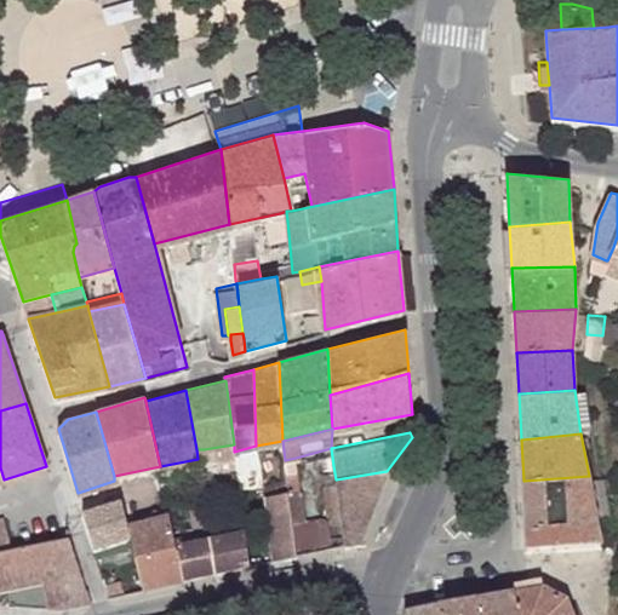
[(234,444),(204,449),(206,461),(235,457),(234,452),(234,444)]
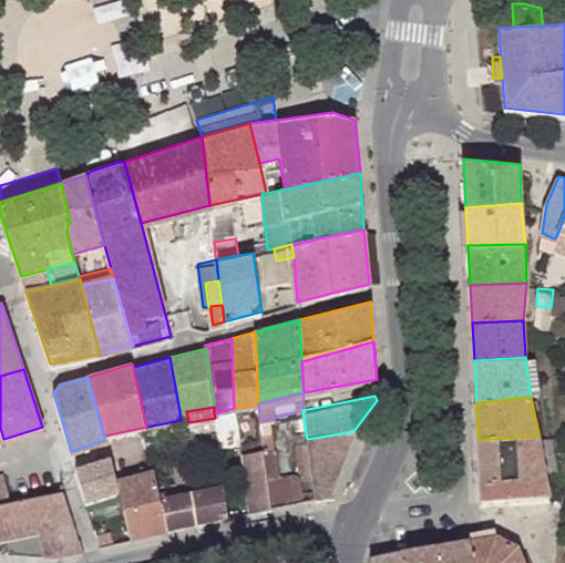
[(186,411),(180,411),(181,420),(183,436),(189,434),(188,422),(186,411)]
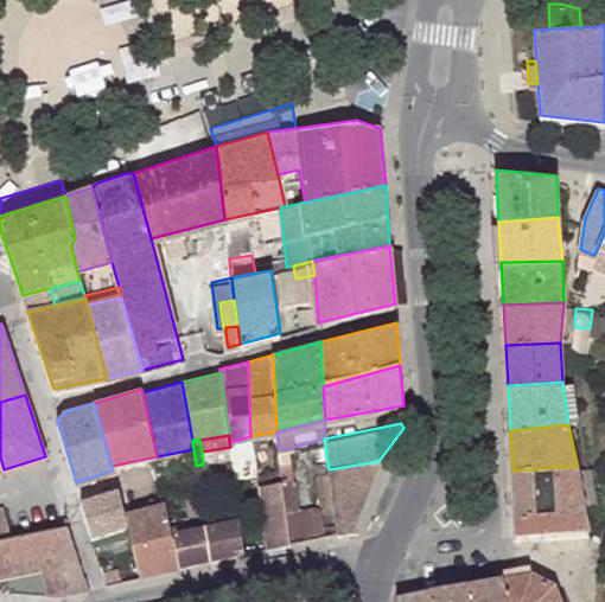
[(290,448),(279,450),(280,461),(291,460),(290,448)]
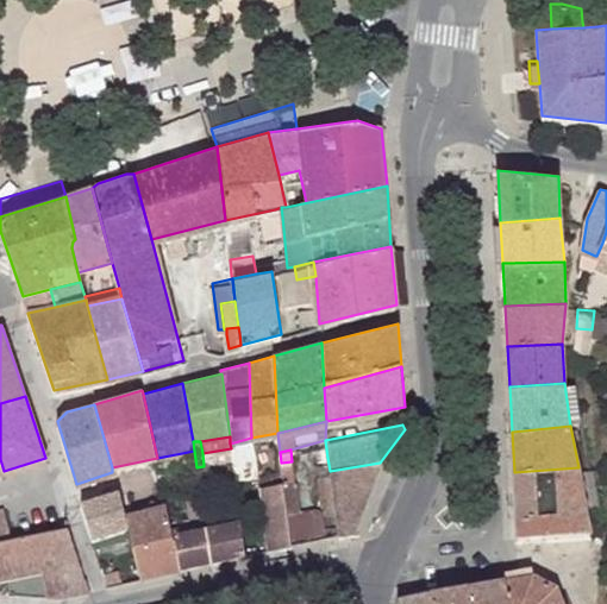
[(327,458),(319,459),(321,472),(330,471),(327,458)]
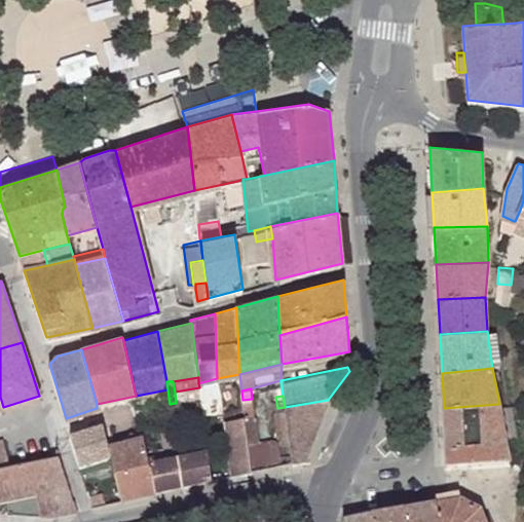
[(252,399),(242,400),(244,406),(246,417),(254,415),(252,399)]
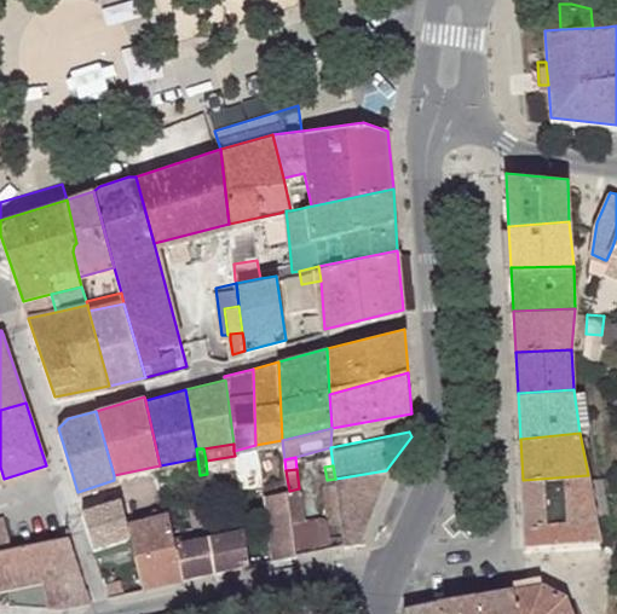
[(386,470),(335,479),(339,508),(344,539),(344,543),(359,540),(386,470)]
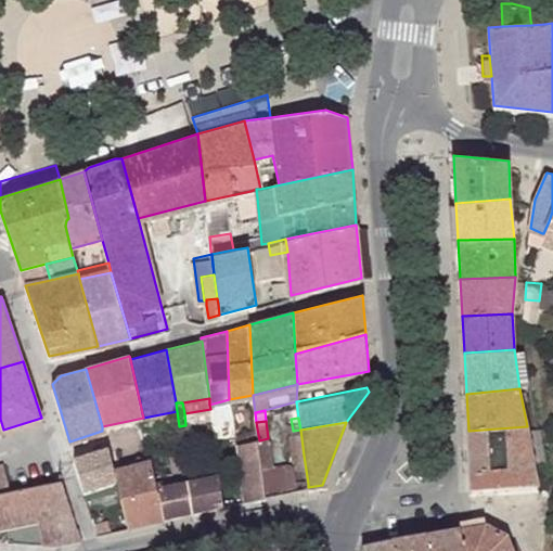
[(527,426),(468,431),(472,489),(493,488),(537,484),(539,483),(527,426)]
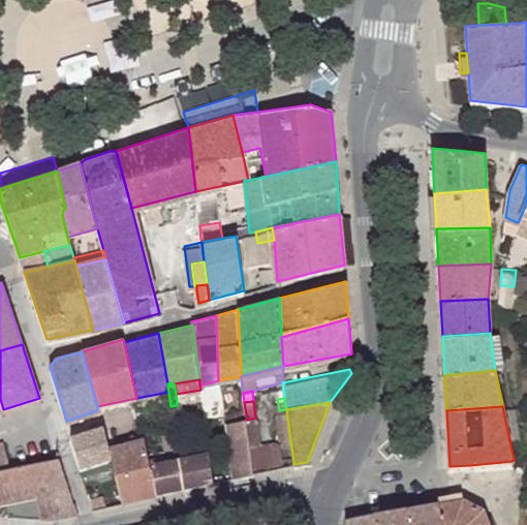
[(245,408),(224,411),(226,423),(247,420),(245,408)]
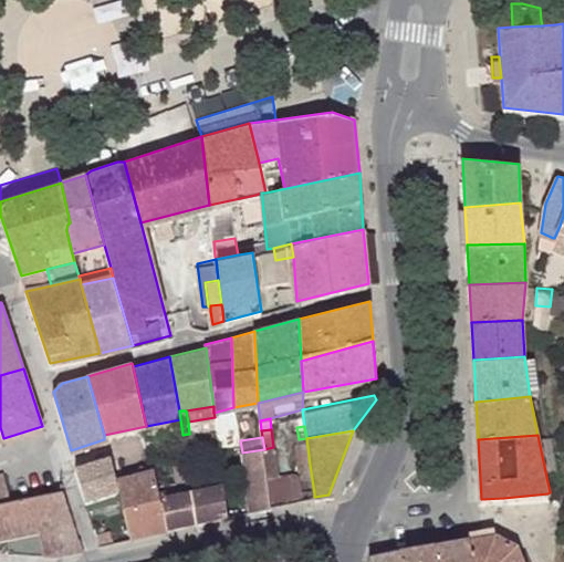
[(299,439),(295,440),(299,466),(310,465),(306,438),(299,439)]
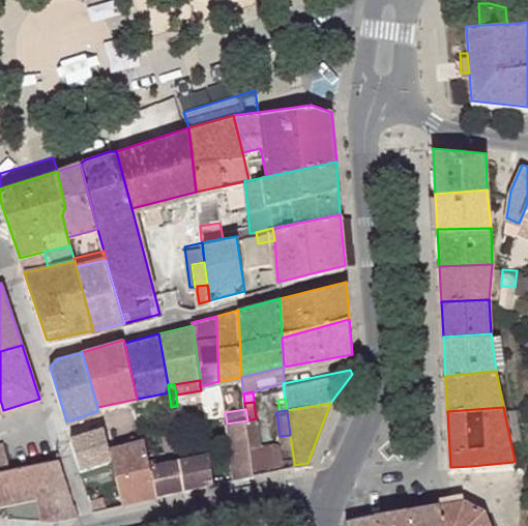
[(256,418),(247,420),(254,470),(267,468),(259,418),(256,418)]
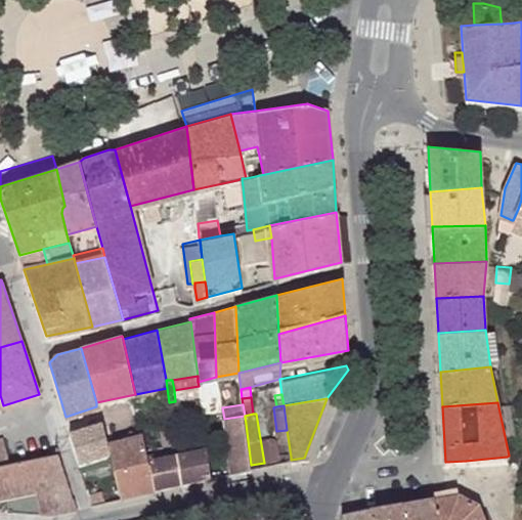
[(245,416),(224,419),(231,473),(251,469),(251,465),(245,416)]
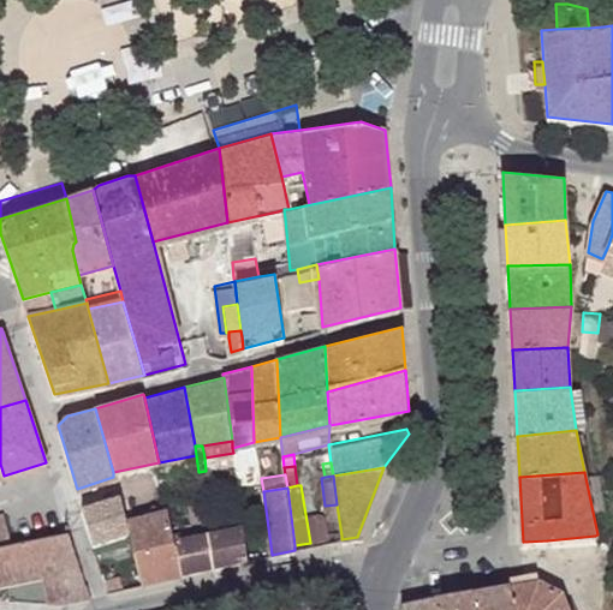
[(9,526),(12,540),(41,536),(36,504),(5,510),(9,526)]
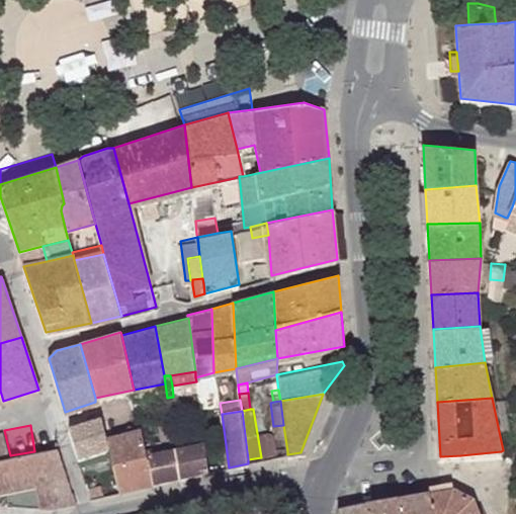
[(142,430),(106,439),(120,490),(153,482),(149,461),(147,453),(142,430)]
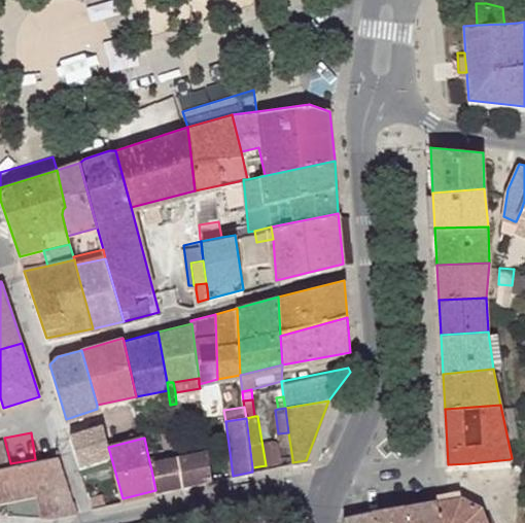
[(208,450),(178,455),(180,463),(184,485),(211,479),(208,450)]
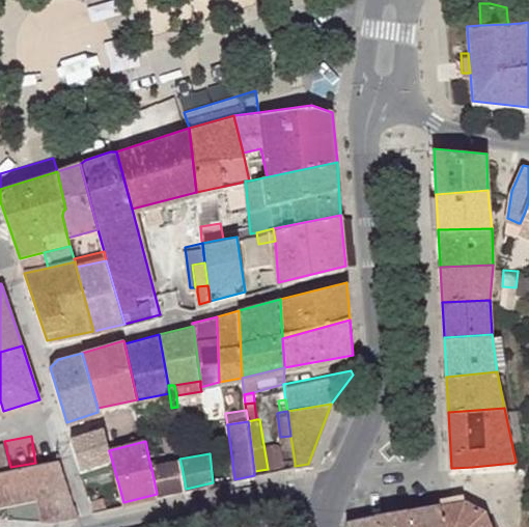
[(7,454),(0,455),(0,469),(10,467),(7,454)]
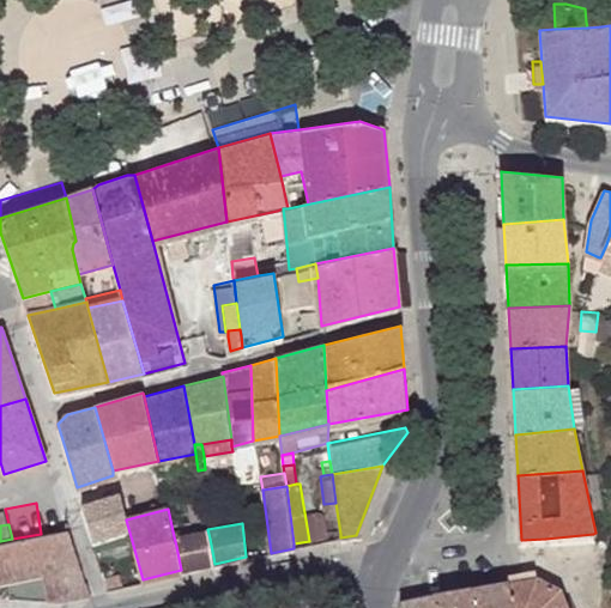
[(0,541),(0,594),(66,596),(89,591),(91,590),(68,528),(41,534),(12,539),(0,541)]
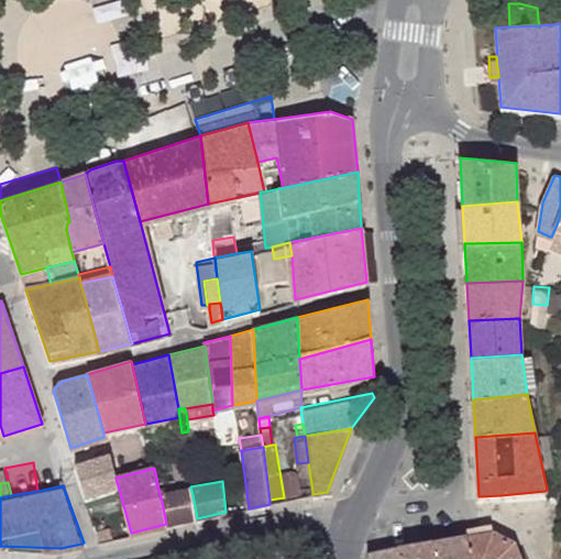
[(160,493),(162,502),(166,524),(197,518),(193,495),(190,486),(160,493)]
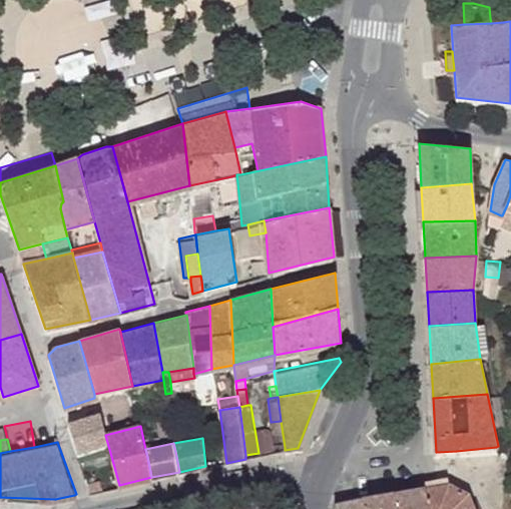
[(99,471),(84,475),(89,491),(105,488),(99,471)]
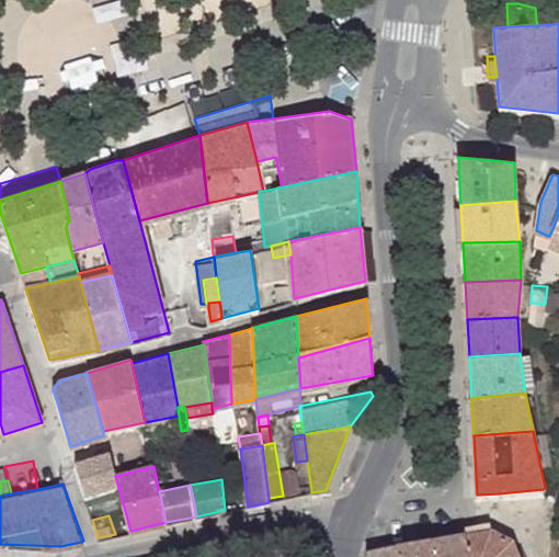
[(493,530),(466,534),(470,556),(521,556),(513,540),(493,530)]
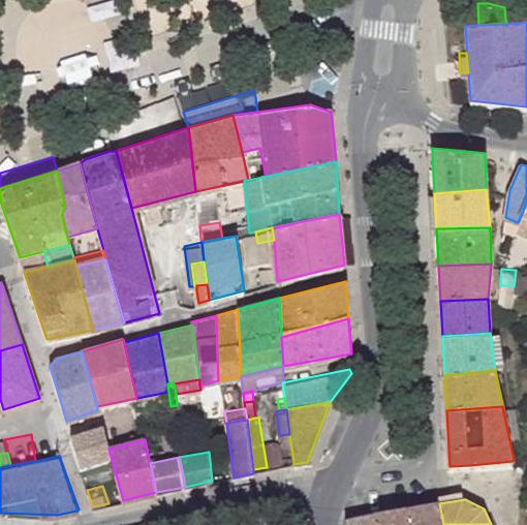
[(443,524),(439,503),(406,510),(408,524),(443,524)]
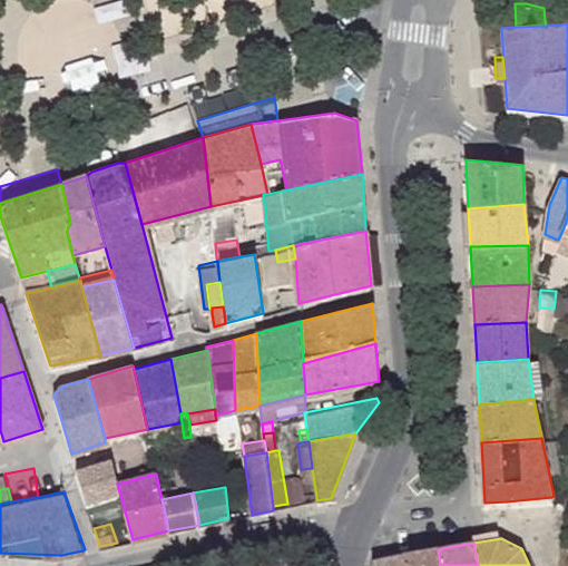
[(440,565),(438,549),(405,555),(407,565),(440,565)]
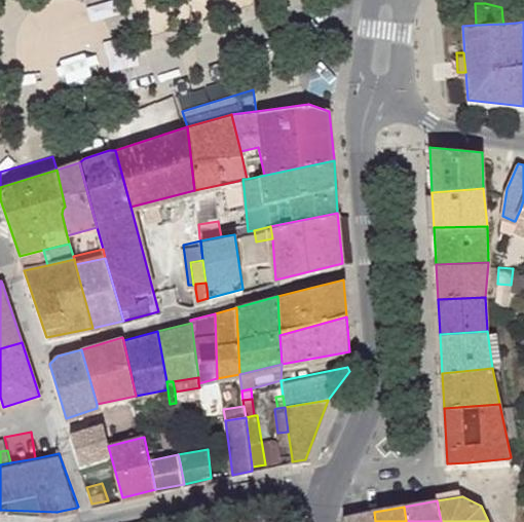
[(375,521),(374,512),(345,517),(345,521),(375,521)]
